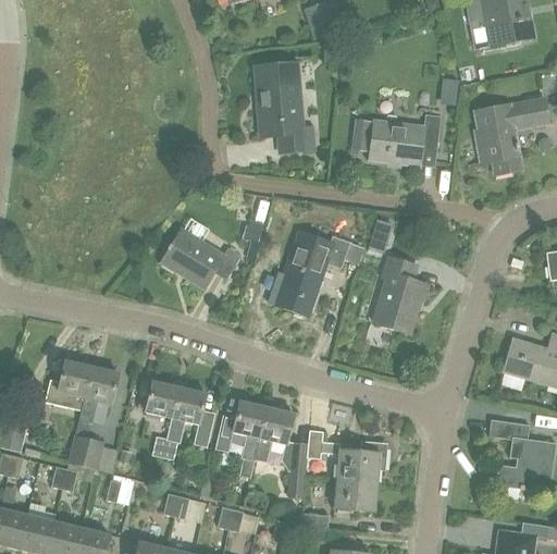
[(313,38),(338,31),(329,0),(312,4),(317,17),(308,20),(313,38)]
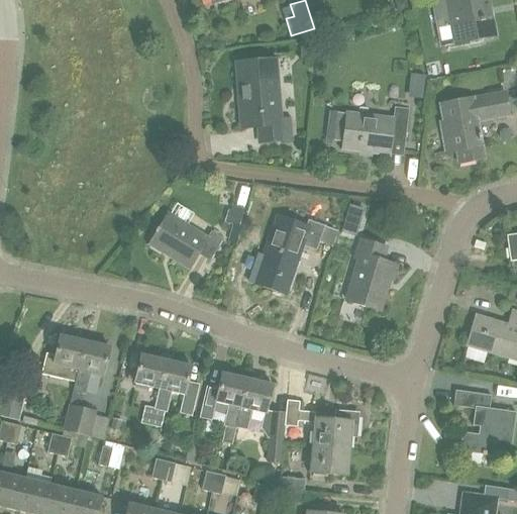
[(331,23),(323,0),(307,0),(316,28),(331,23)]
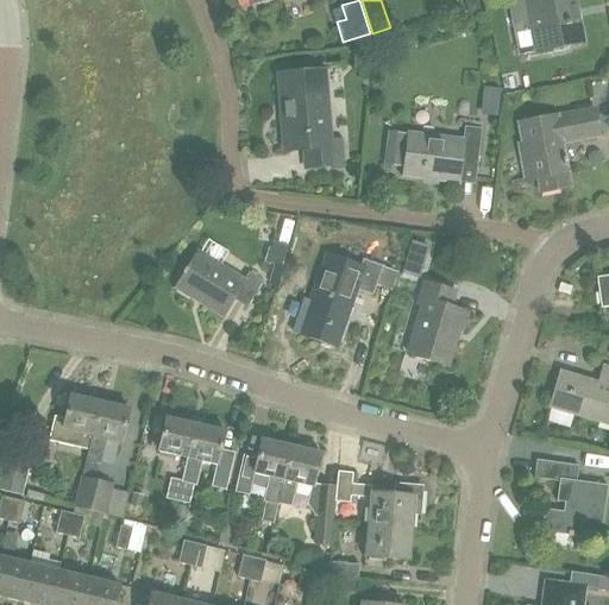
[(528,0),(538,50),(583,42),(575,0),(528,0)]
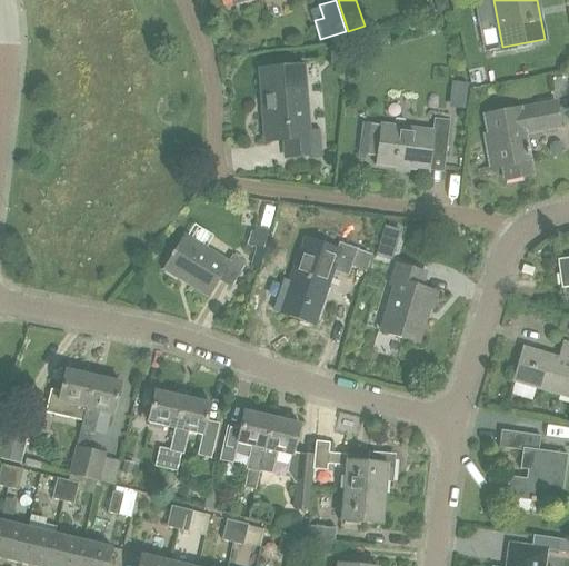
[(285,139),(287,156),(320,152),(318,129),(309,130),(303,65),(261,69),(267,141),(285,139)]
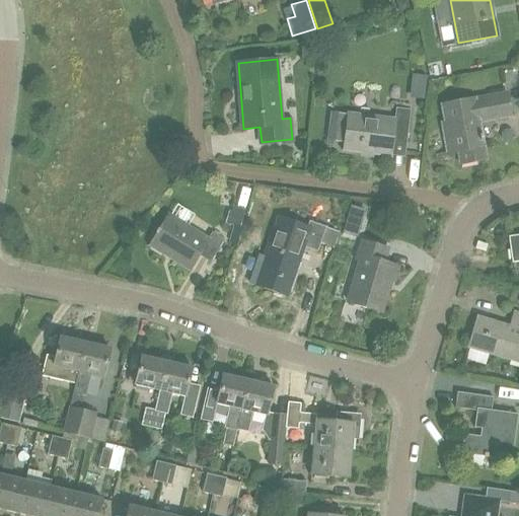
[(413,73),(411,90),(425,92),(427,75),(413,73)]
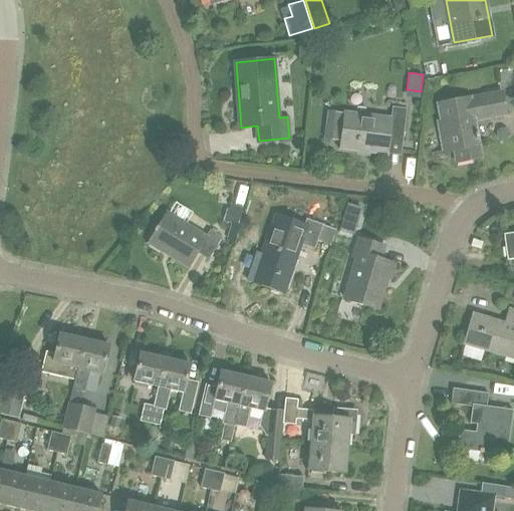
[(454,149),(456,161),(482,156),(475,120),(506,114),(502,90),(437,102),(443,133),(440,133),(443,151),(454,149)]
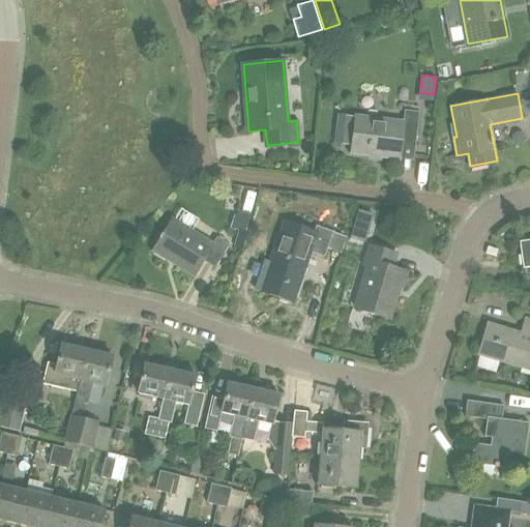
[(335,142),(352,144),(351,151),(399,157),(401,142),(415,143),(419,110),(404,108),(403,121),(339,113),(335,142)]
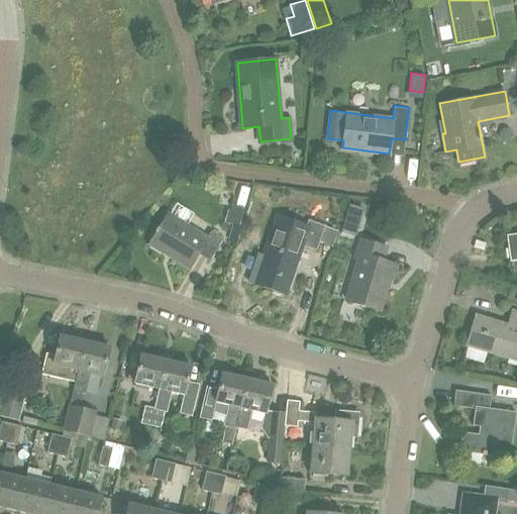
[(371,204),(357,200),(353,213),(367,216),(371,204)]
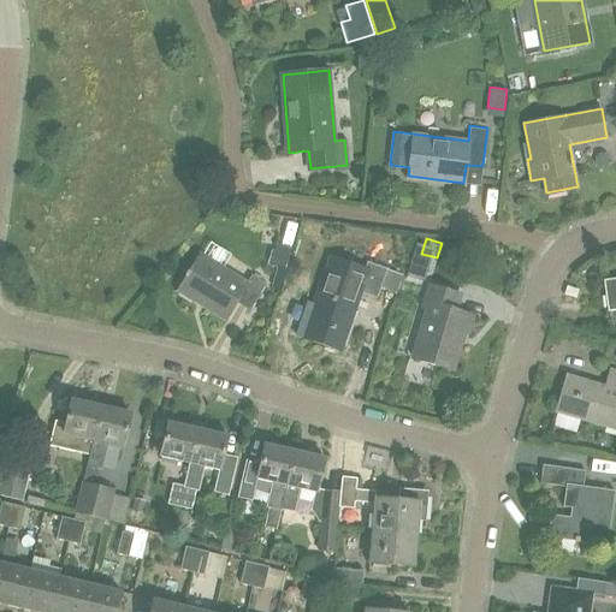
[(200,253),(181,284),(211,302),(206,309),(225,320),(236,302),(249,310),(264,285),(252,277),(248,283),(200,253)]
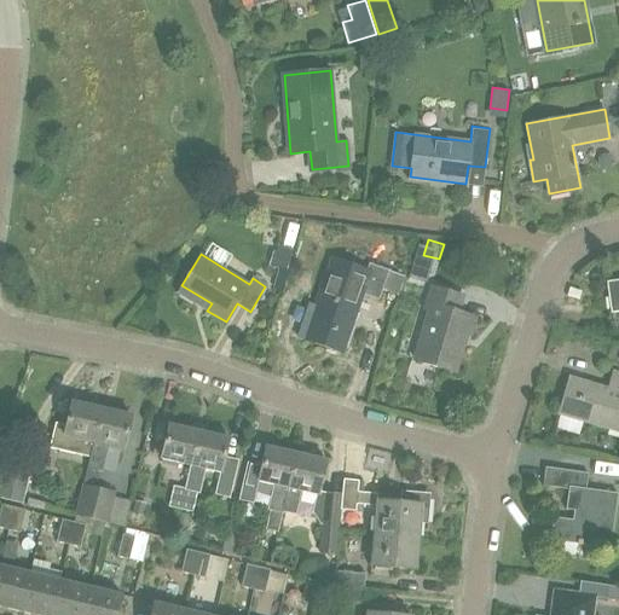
[(312,340),(342,350),(363,293),(379,299),(389,268),(368,261),(365,268),(333,256),(314,307),(322,309),(312,340)]
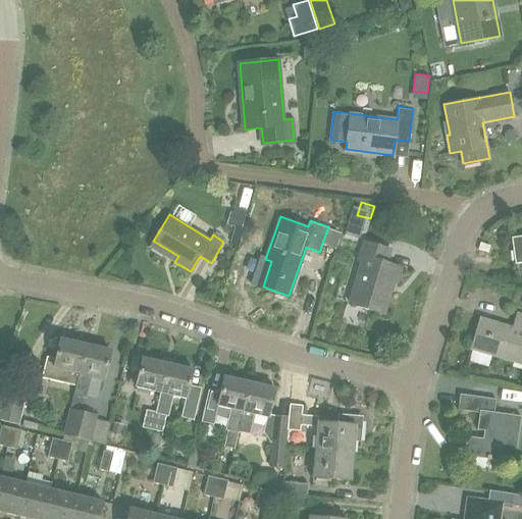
[(521,237),(511,239),(515,262),(521,260),(521,237)]
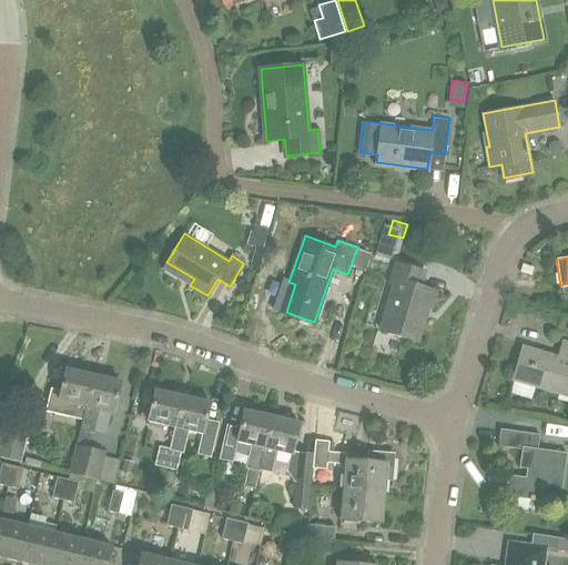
[(421,285),(425,270),(396,262),(389,284),(395,286),(382,330),(416,340),(427,305),(433,306),(437,290),(421,285)]
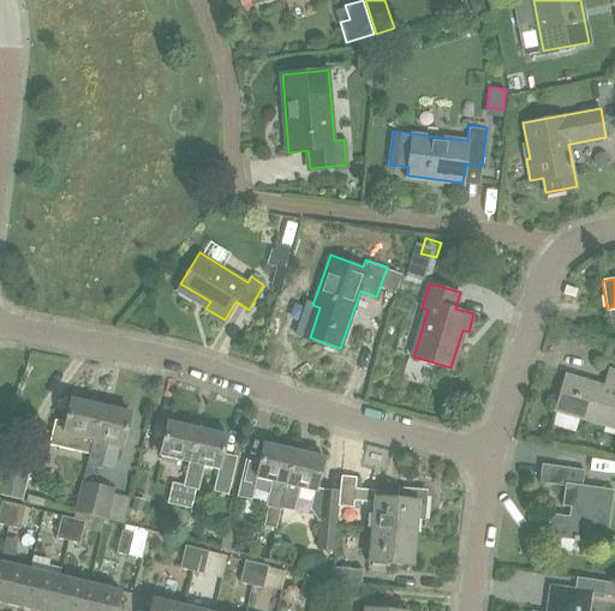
[(604,384),(566,373),(555,409),(614,426),(614,367),(609,367),(604,384)]
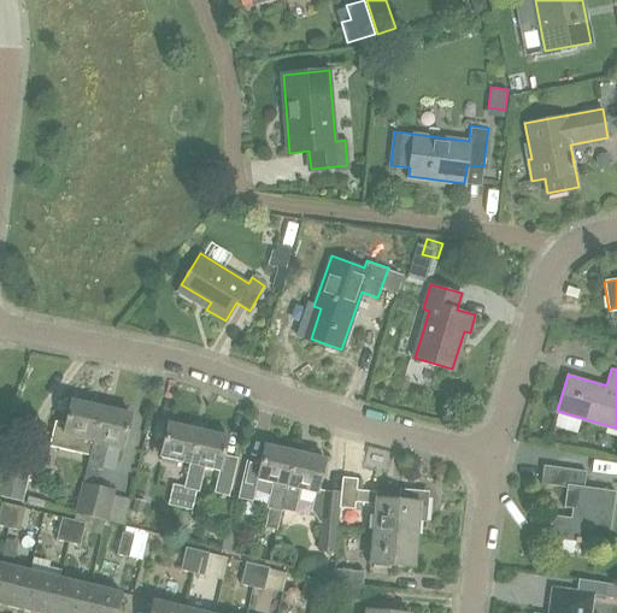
[(50,444),(89,454),(100,406),(71,399),(65,422),(56,419),(50,444)]
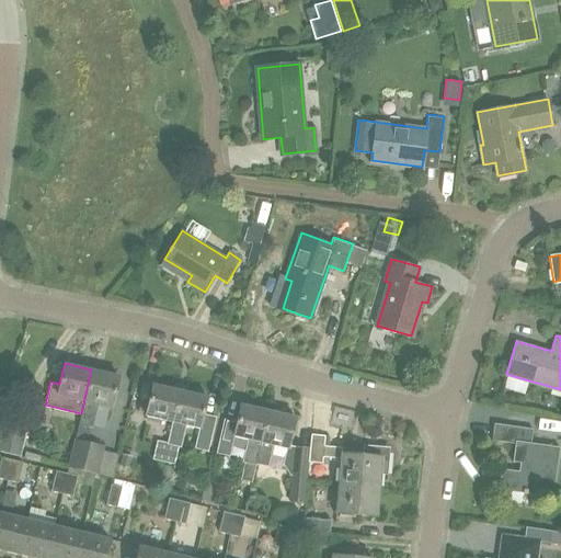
[(103,445),(87,441),(90,425),(92,425),(98,403),(112,407),(119,376),(91,369),(81,413),(75,440),(69,466),(96,473),(103,445)]
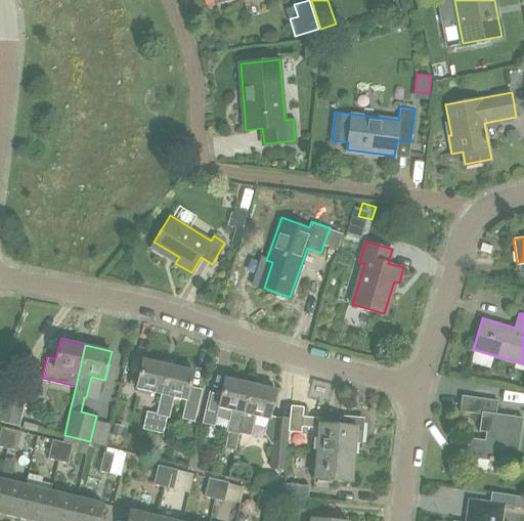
[(135,387),(161,393),(168,363),(142,358),(135,387)]
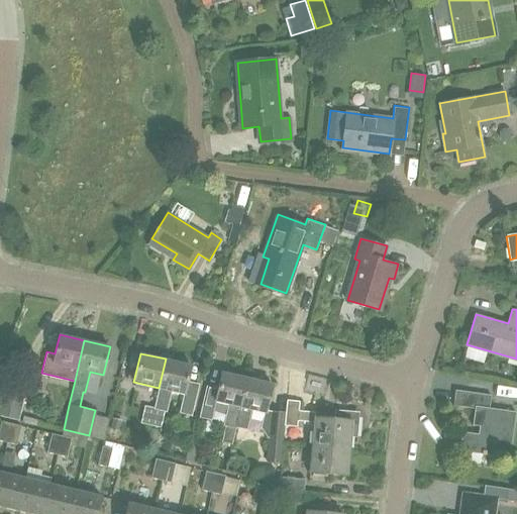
[(159,388),(154,407),(150,424),(161,427),(165,411),(167,411),(172,391),(183,393),(179,412),(192,415),(199,383),(188,381),(191,365),(166,358),(159,388)]
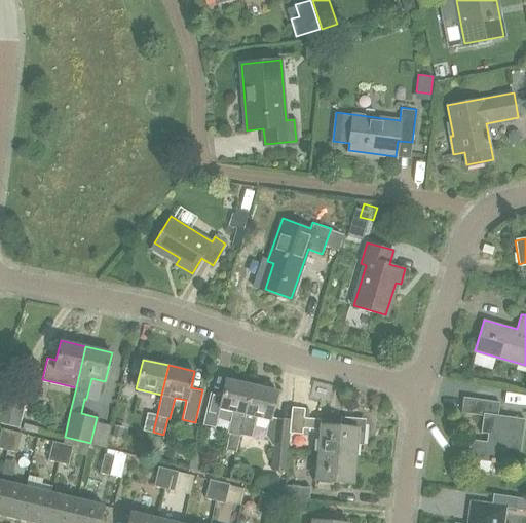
[(240,434),(251,384),(226,378),(222,394),(211,391),(202,423),(216,426),(220,408),(232,411),(228,432),(229,432),(231,433),(232,433),(234,433),(236,434),(237,434),(239,435),(239,434),(240,434)]
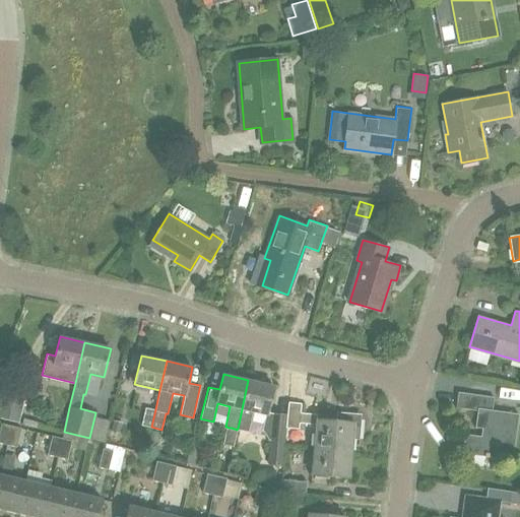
[(248,380),(238,429),(249,431),(253,411),(267,414),(274,386),(248,380)]
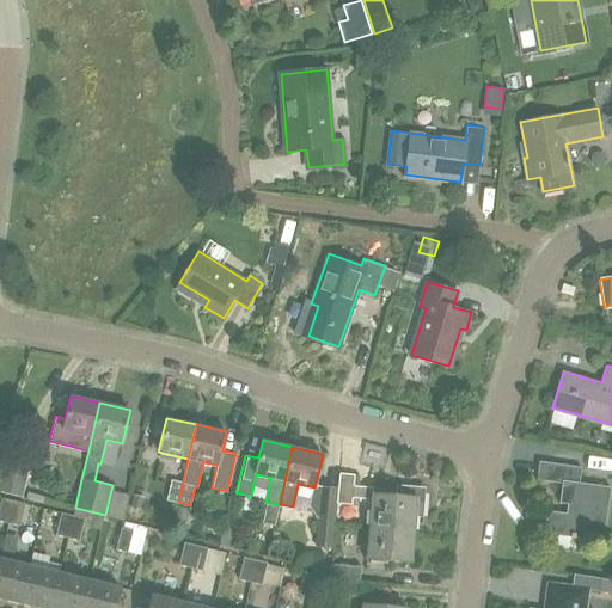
[(31,460),(12,455),(0,478),(0,490),(23,496),(31,460)]
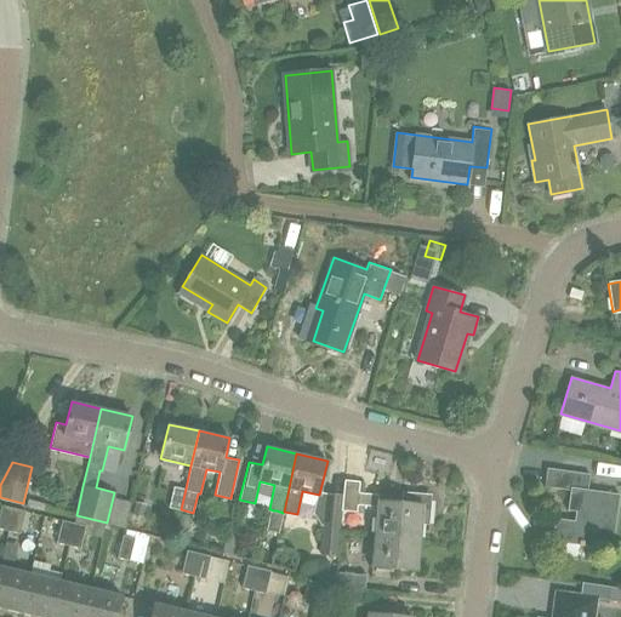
[(620,466),(611,464),(608,476),(620,480),(620,466)]
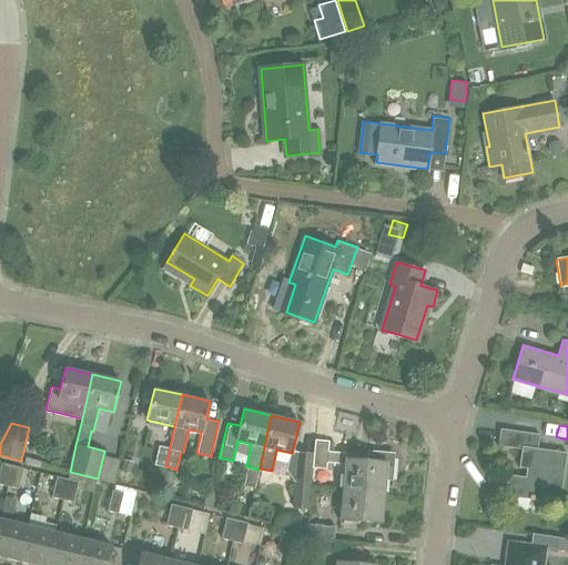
[(505,495),(560,503),(567,452),(538,447),(540,433),(500,427),(498,444),(521,447),(519,466),(526,467),(525,476),(507,473),(505,495)]
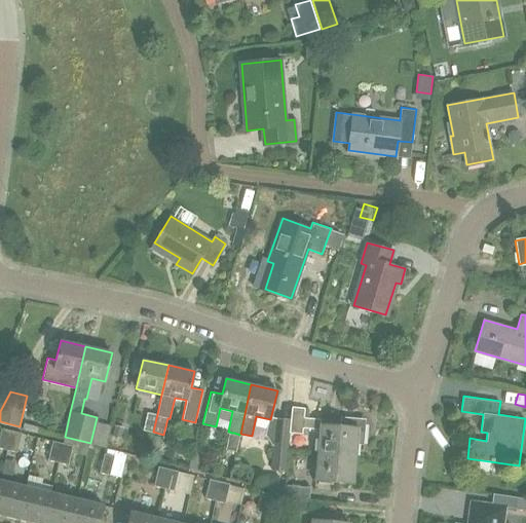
[(315,427),(316,417),(304,416),(305,407),(292,406),(290,432),(303,433),(303,426),(315,427)]
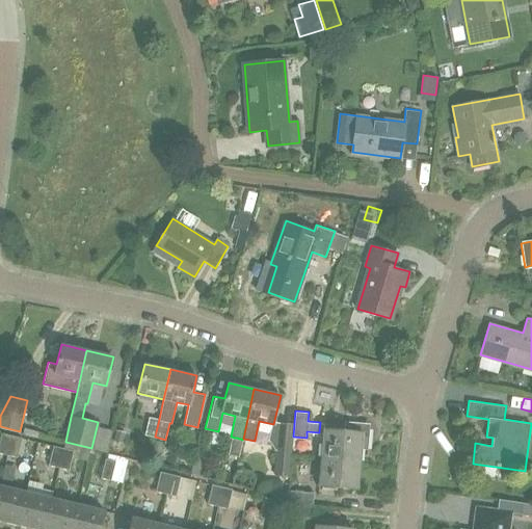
[(155,437),(159,419),(149,417),(144,434),(155,437)]
